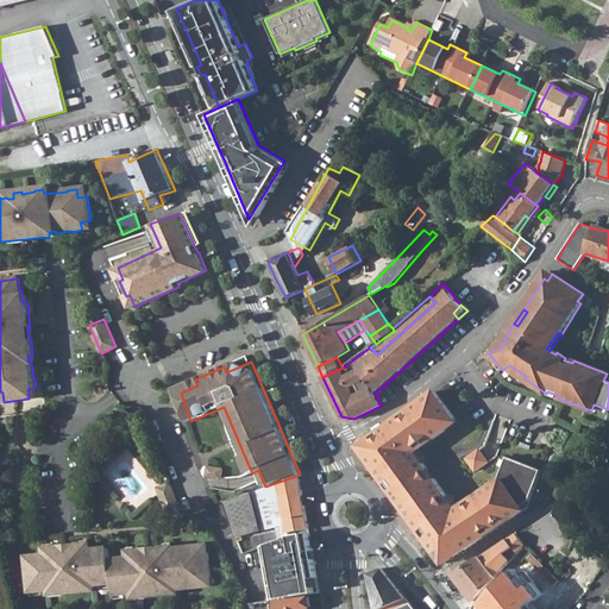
[(360,446),(359,447),(378,472),(385,483),(407,512),(418,527),(437,552),(445,564),(483,537),(482,533),(507,516),(509,520),(516,515),(523,509),(521,506),(531,500),(541,470),(507,457),(497,483),(476,497),(477,501),(459,513),(457,510),(415,453),(413,450),(429,437),(432,440),(446,429),(444,427),(456,419),(435,391),(410,410),(413,413),(401,422),(399,419),(380,433),(382,437),(375,440),(372,437),(360,446)]
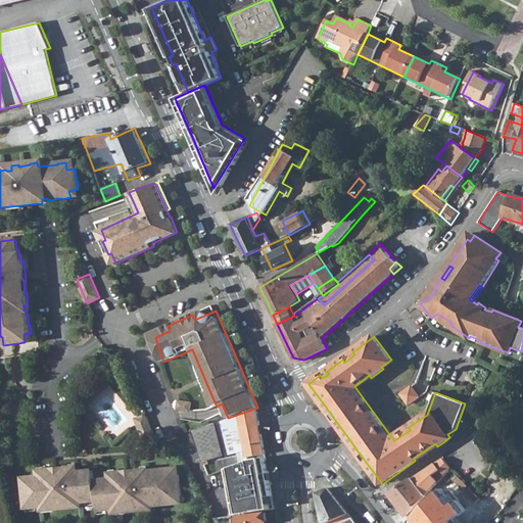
[(354,354),(352,352),(342,360),(344,363),(354,354)]
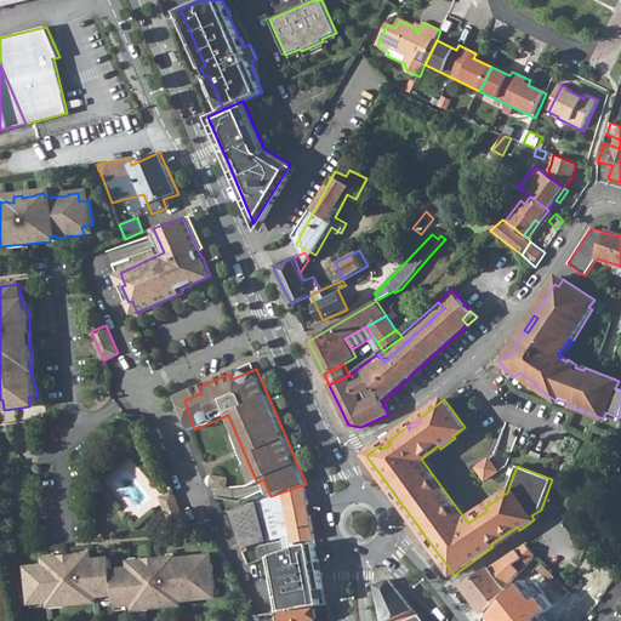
[(465,427),(453,436),(455,438),(467,431),(465,427)]
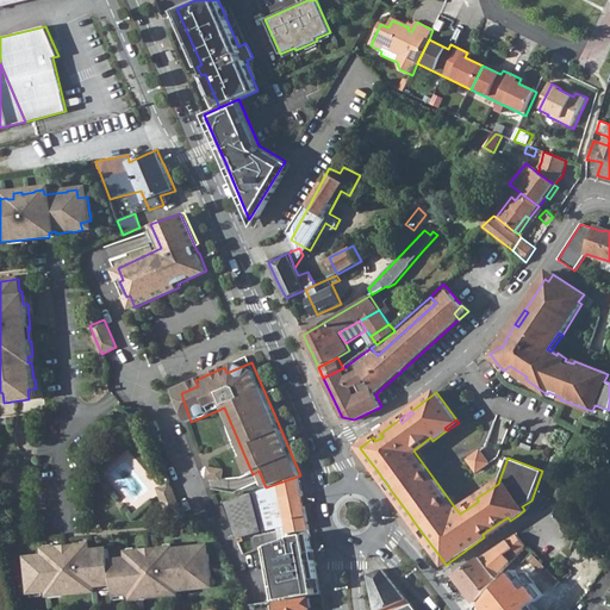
[(430,437),(414,450),(416,454),(433,441),(430,437)]
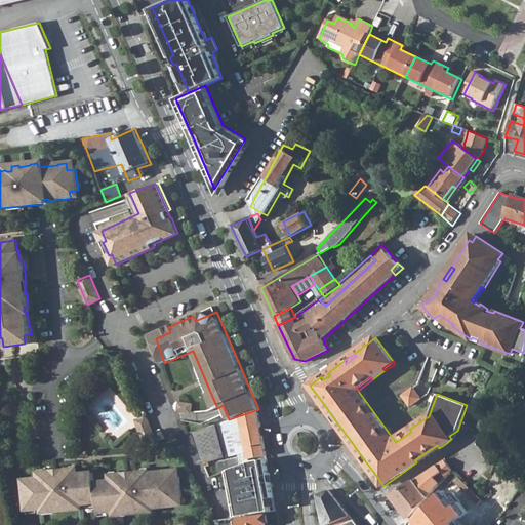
[(403,394),(411,406),(423,397),(415,386),(403,394)]
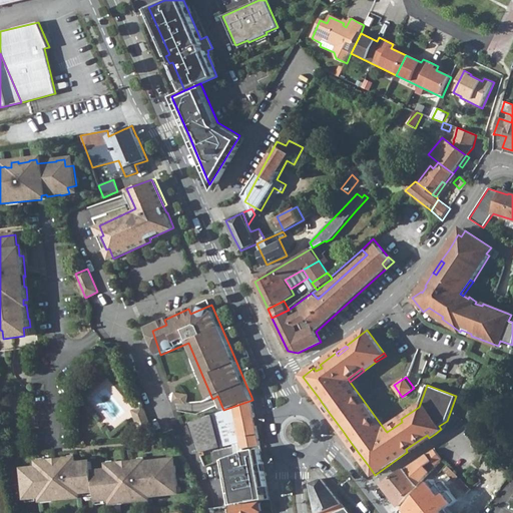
[(501,385),(511,388),(512,383),(503,380),(501,385)]
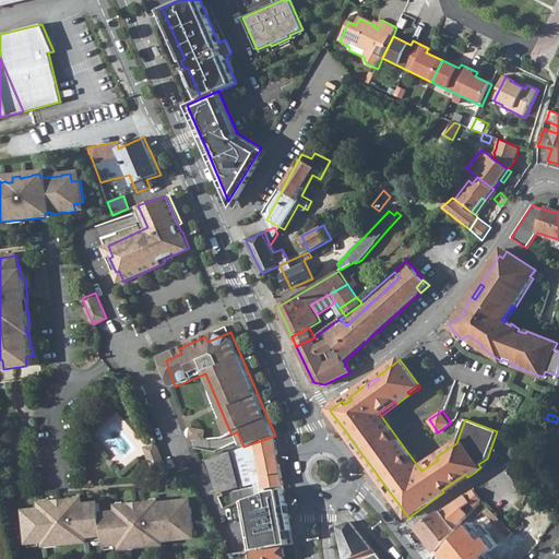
[(224,417),(222,418),(229,436),(232,435),(224,417)]
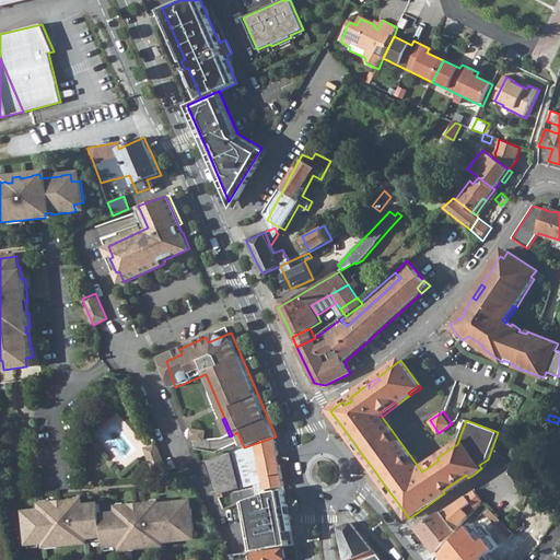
[(189,436),(205,439),(207,429),(191,427),(189,436)]
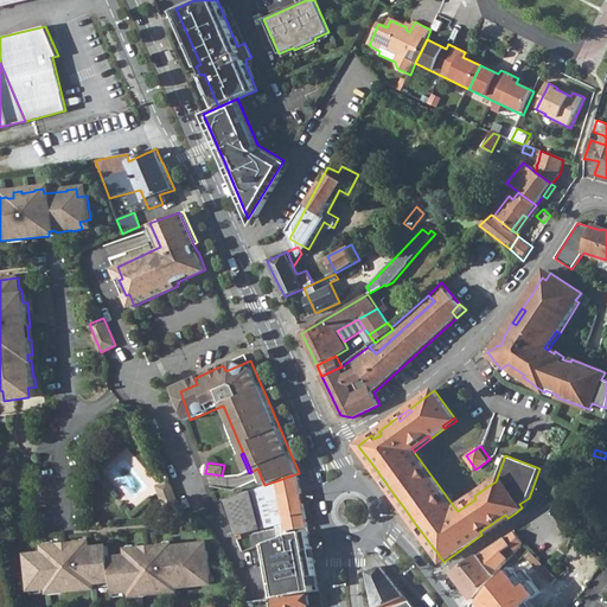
[(251,490),(261,529),(285,523),(286,526),(250,535),(254,548),(263,544),(288,536),(288,534),(287,530),(308,526),(299,473),(264,485),(251,490)]
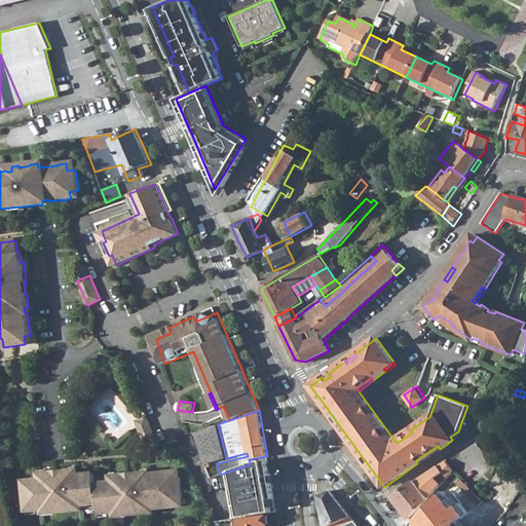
[(138,424),(145,442),(155,438),(148,417),(141,419),(143,422),(138,424)]
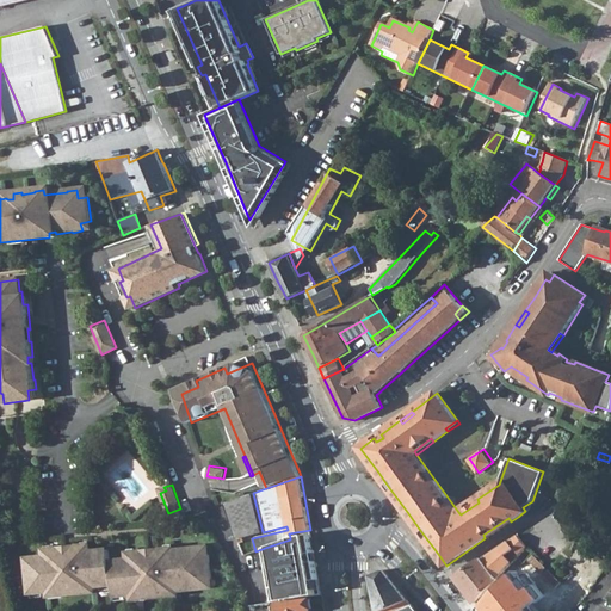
[(223,505),(236,539),(263,532),(253,493),(223,505)]
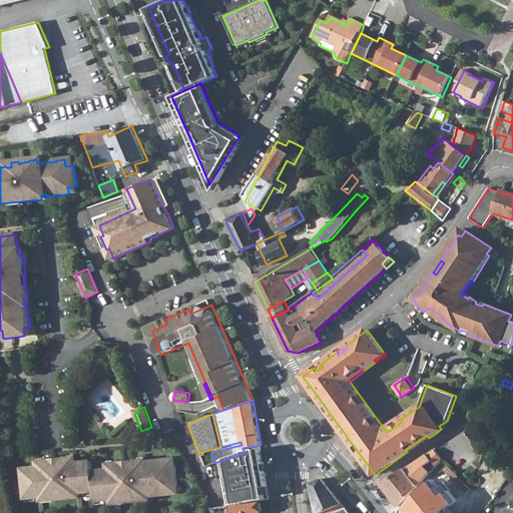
[(387,432),(402,422),(401,419),(385,430),(387,432)]
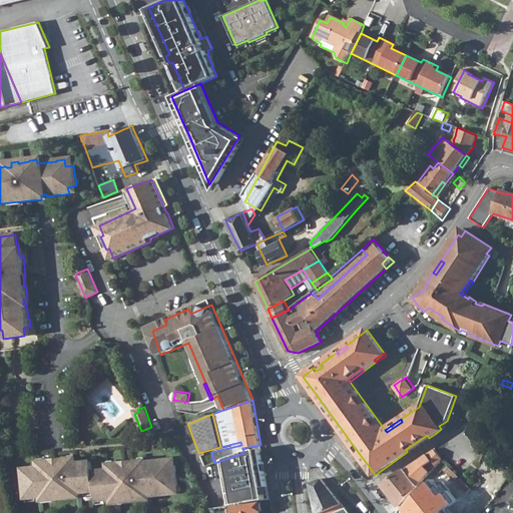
[(445,426),(447,421),(439,426),(441,429),(445,426)]
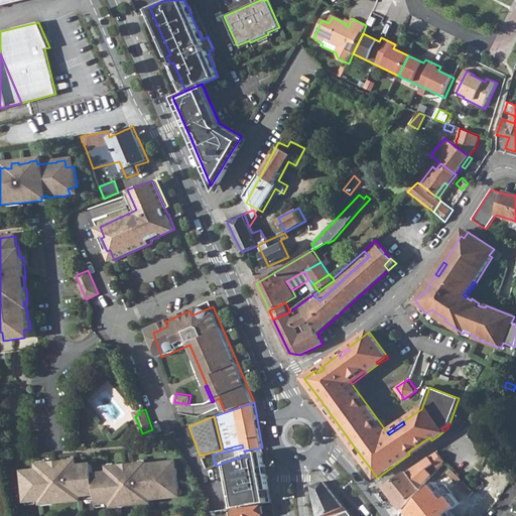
[(429,437),(408,452),(409,455),(415,450),(423,445),(431,440),(429,437)]
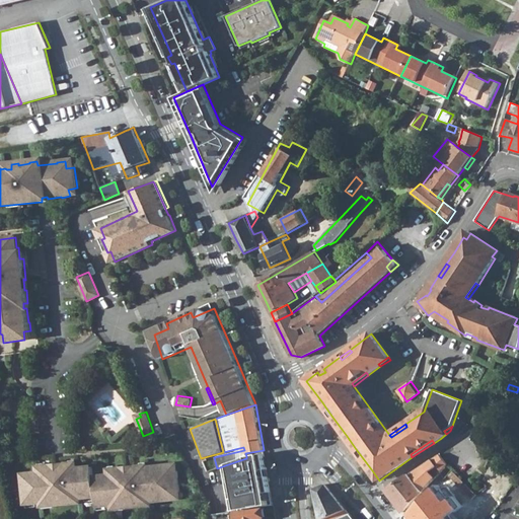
[(246,458),(225,465),(234,512),(235,511),(263,507),(273,505),(264,452),(246,456),(246,458)]
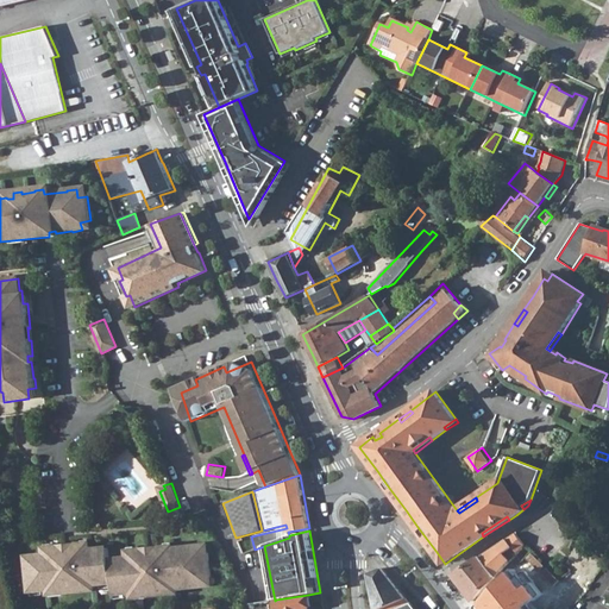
[(481,557),(496,577),(526,545),(515,533),(481,557)]
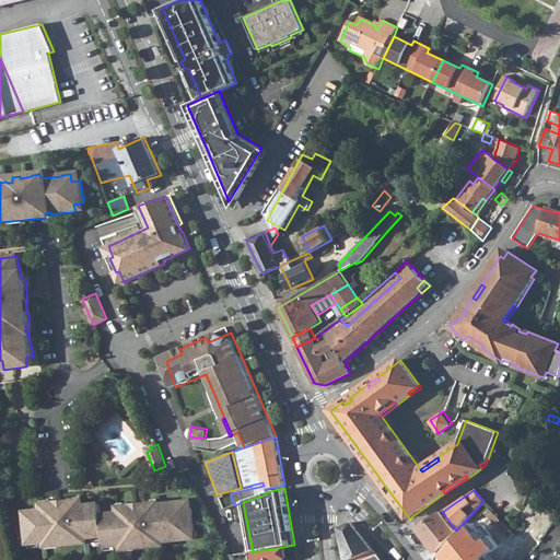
[(524,504),(532,508),(535,500),(527,497),(524,504)]
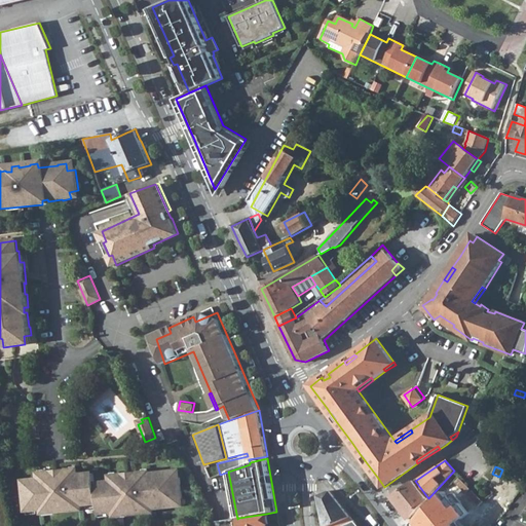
[(25,481),(28,510),(38,509),(38,510),(44,509),(44,511),(55,509),(55,512),(83,509),(83,504),(88,503),(88,502),(98,501),(100,512),(109,511),(109,512),(115,511),(115,513),(126,511),(127,514),(154,511),(154,508),(167,506),(167,508),(176,506),(175,499),(183,498),(181,477),(173,478),(172,471),(163,471),(163,472),(144,475),(144,472),(136,473),(136,475),(125,476),(124,475),(117,475),(117,478),(111,478),(111,481),(96,483),(95,473),(79,475),(79,472),(73,472),(72,470),(65,471),(65,472),(53,473),(53,472),(46,473),(46,475),(40,476),(40,479),(25,481)]
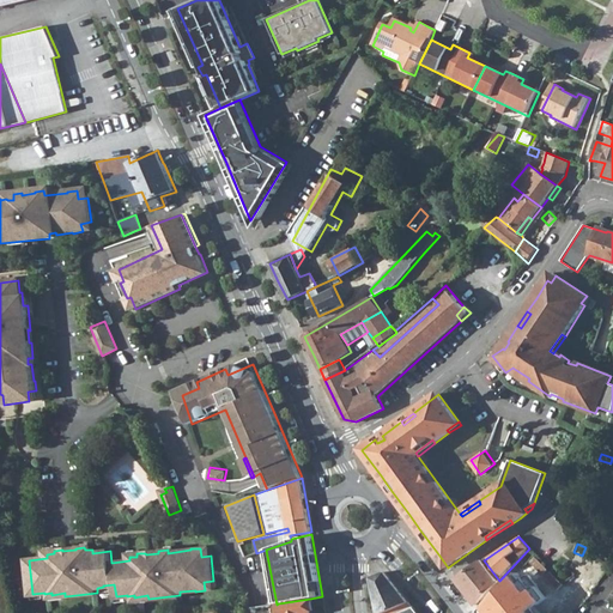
[(484,560),(456,578),(466,592),(477,606),(499,581),(484,560)]
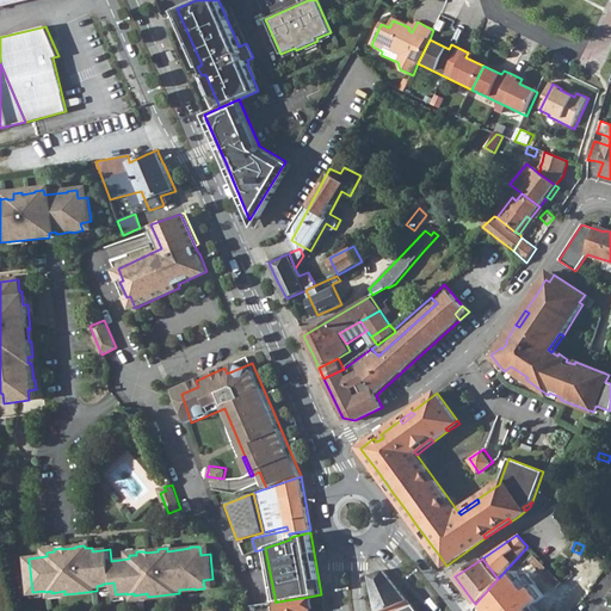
[(370,574),(376,610),(389,610),(389,609),(408,600),(399,588),(383,569),(370,574)]
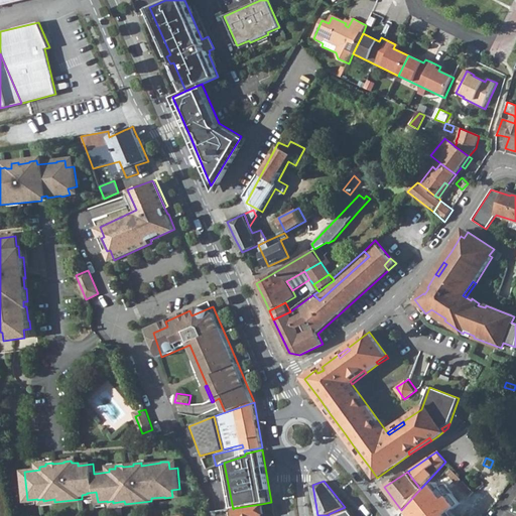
[(405,515),(435,515),(442,511),(450,508),(442,504),(434,496),(438,491),(433,486),(405,515)]
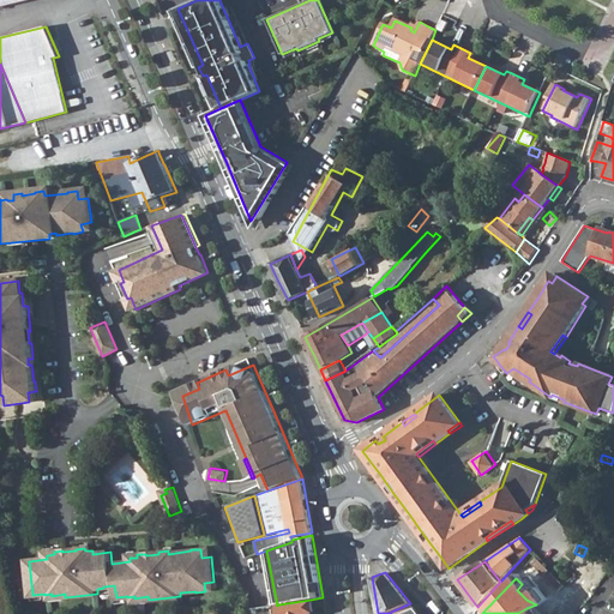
[(312,613),(311,600),(278,605),(280,613),(312,613)]
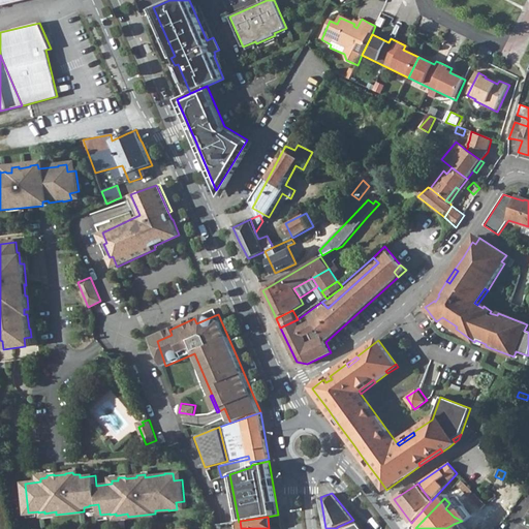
[(345,528),(356,524),(353,520),(337,527),(337,528),(345,528)]
